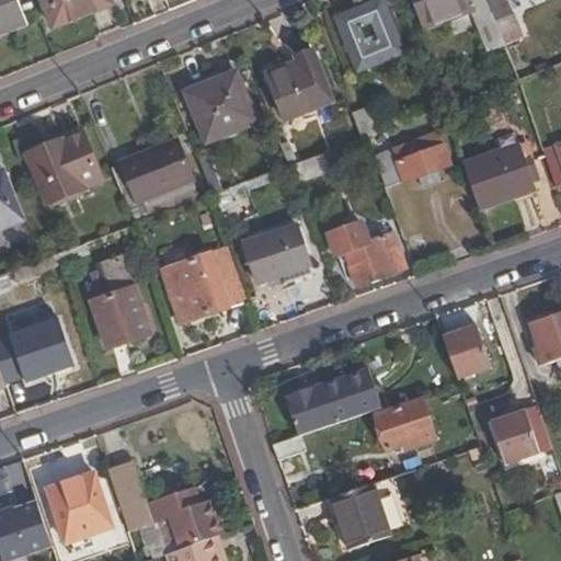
[(0,0),(0,33),(25,24),(14,0),(0,0)]
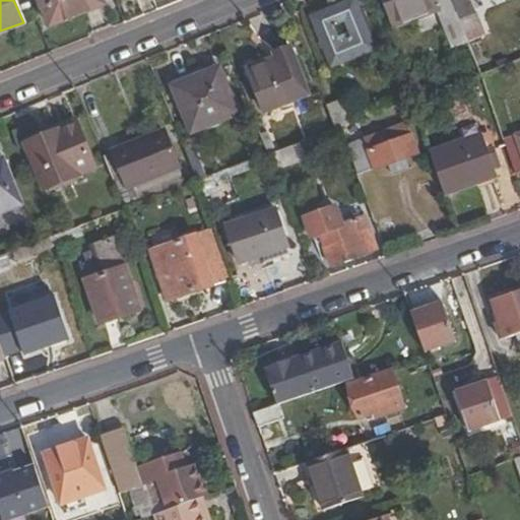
[(103,4),(101,0),(38,0),(50,27),(103,4)]
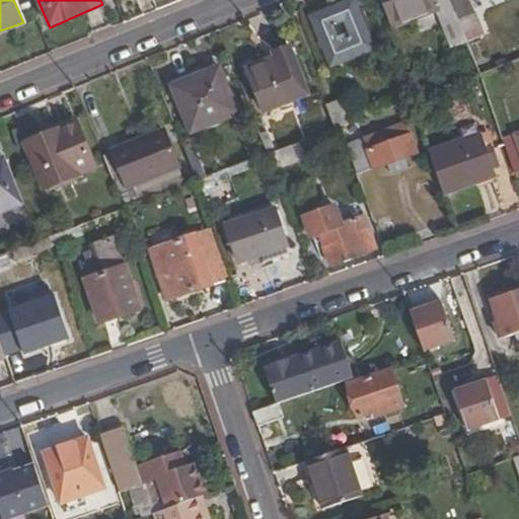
[(353,0),(309,17),(329,69),(376,51),(356,0),(353,0)]
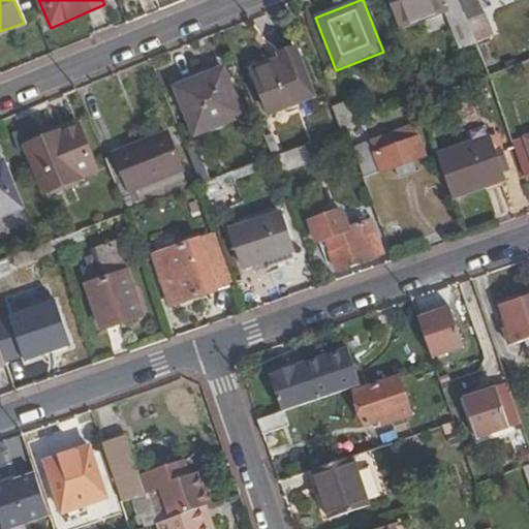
[(476,40),(460,0),(390,0),(401,29),(444,12),(460,48),(476,40)]
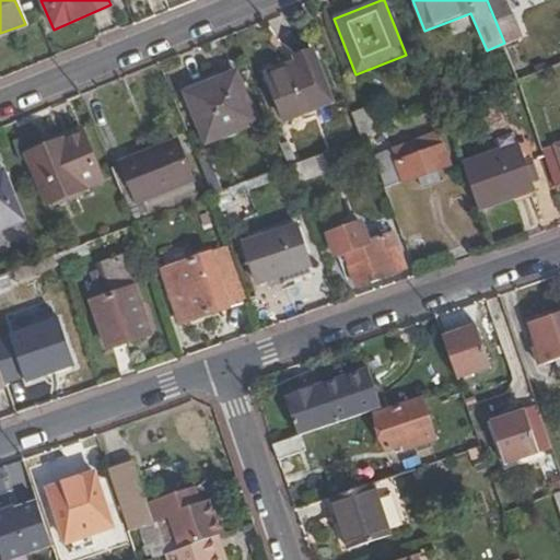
[(487,0),(504,43),(522,36),(505,0),(487,0)]
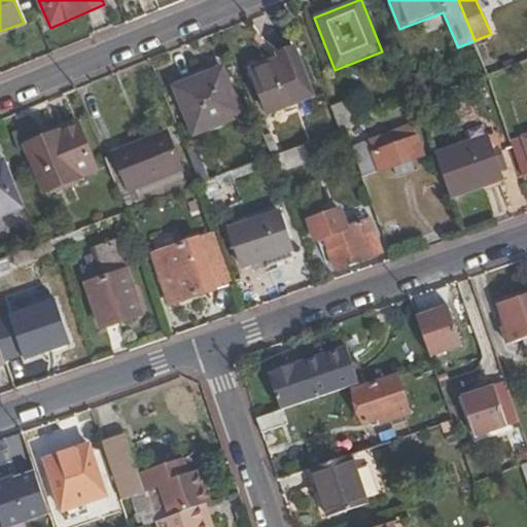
[(268,112),(312,95),(293,48),(278,54),(281,62),(251,73),(268,112)]
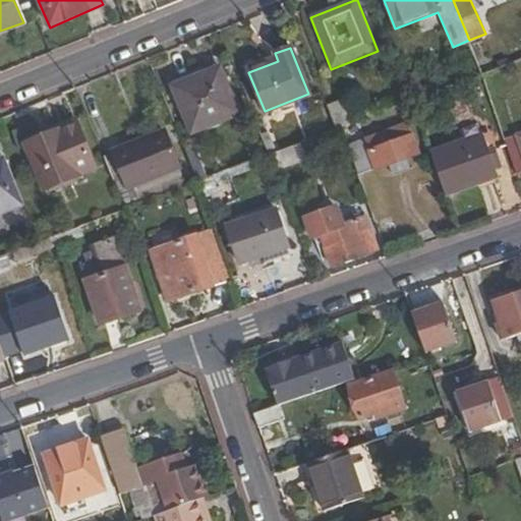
[(193,130),(237,113),(220,67),(204,74),(205,78),(176,90),(193,130)]
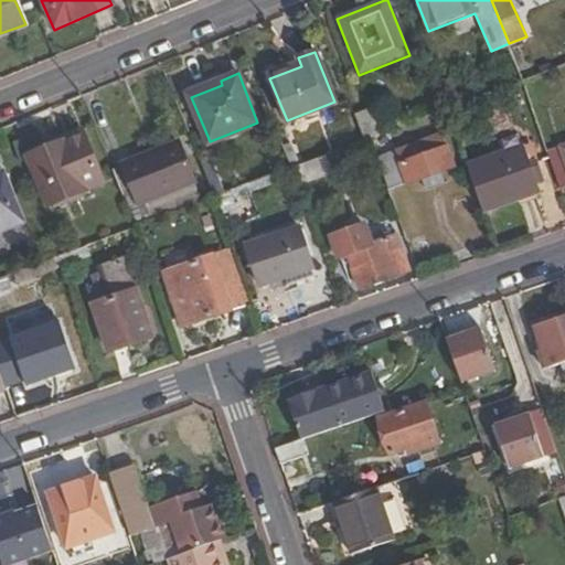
[(368,109),(354,115),(362,136),(375,130),(368,109)]
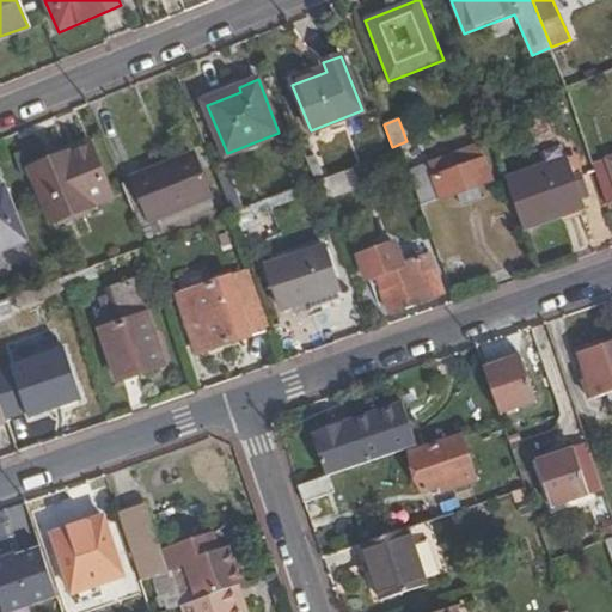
[(392,147),(384,124),(350,138),(359,158),(392,147)]
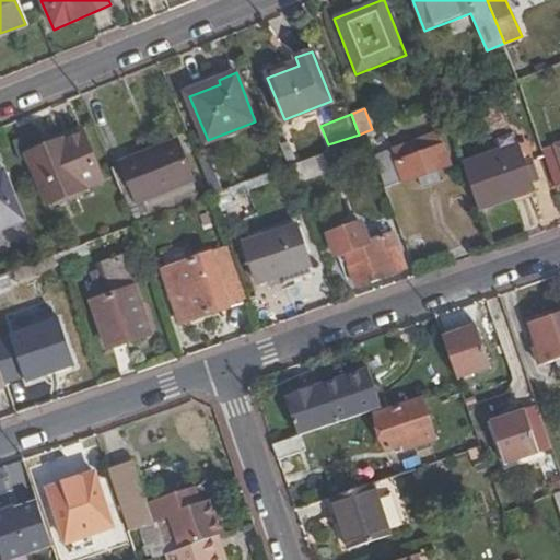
[(27,154),(47,202),(98,182),(79,131),(58,139),(60,142),(27,154)]
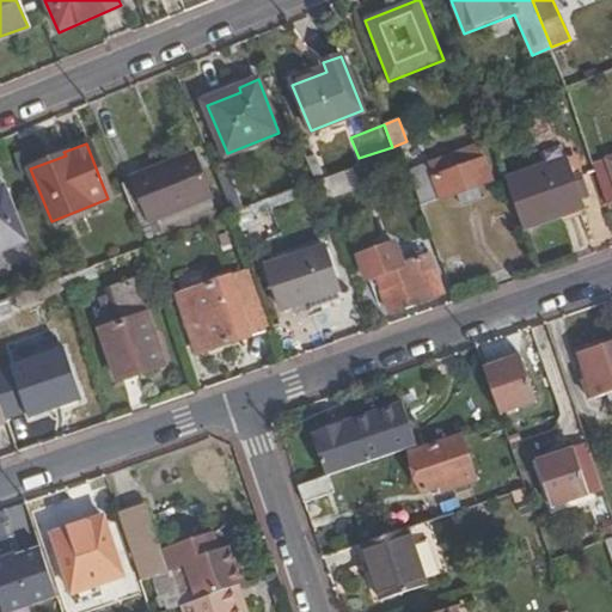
[(477,145),(407,170),(420,204),(490,181),(477,145)]
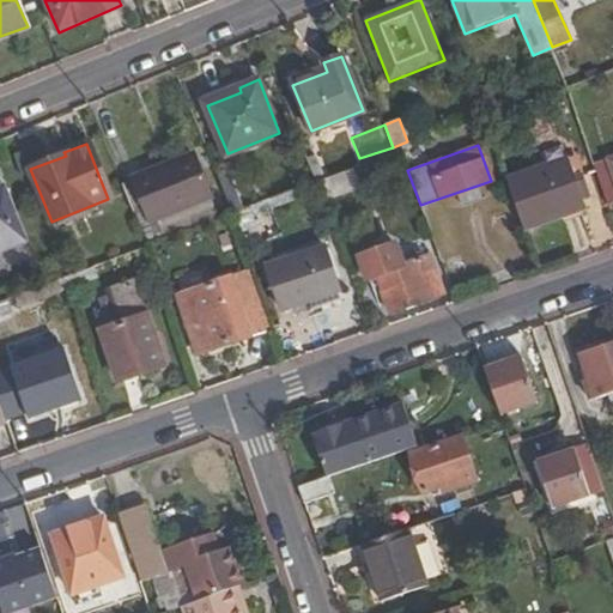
[(121,186),(146,247),(217,219),(194,157),(121,186)]
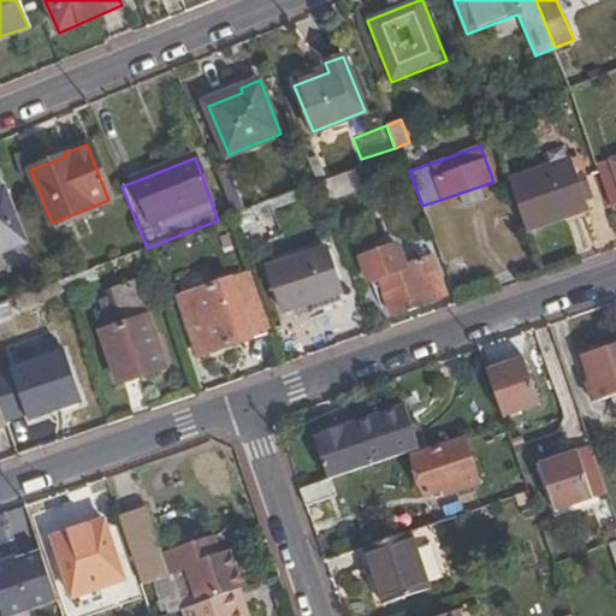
[(510,182),(526,229),(588,207),(572,160),(510,182)]
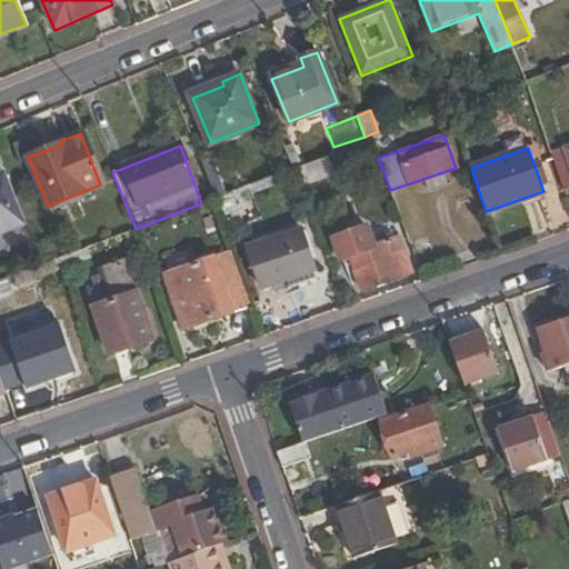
[(568,148),(551,155),(565,191),(568,189),(568,148)]
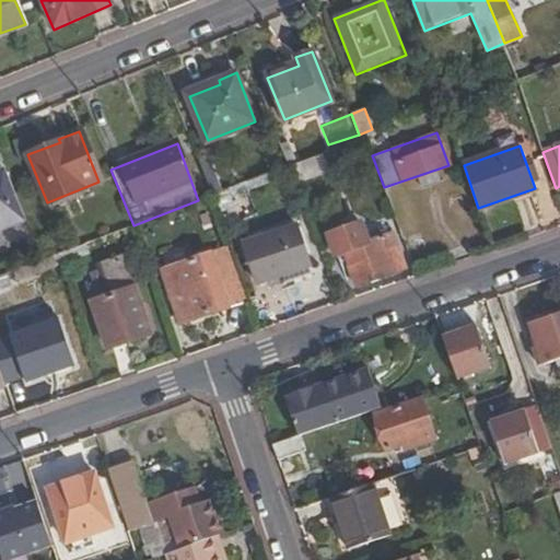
[(289,166),(295,184),(328,173),(322,154),(289,166)]
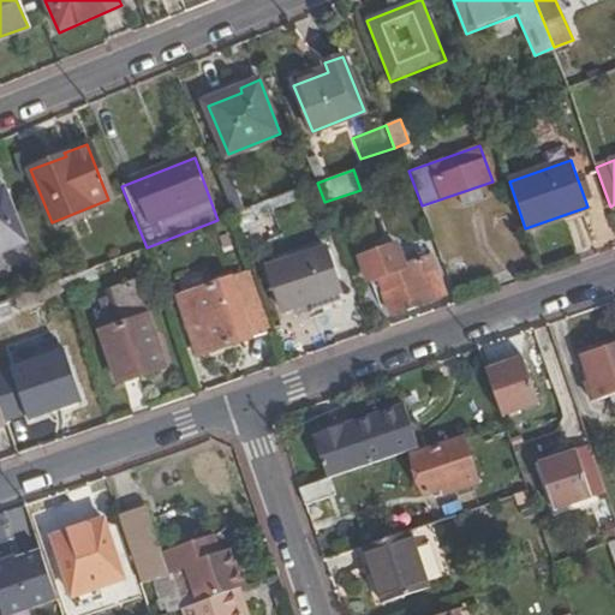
[(0,250),(24,242),(5,187),(0,189),(0,250)]
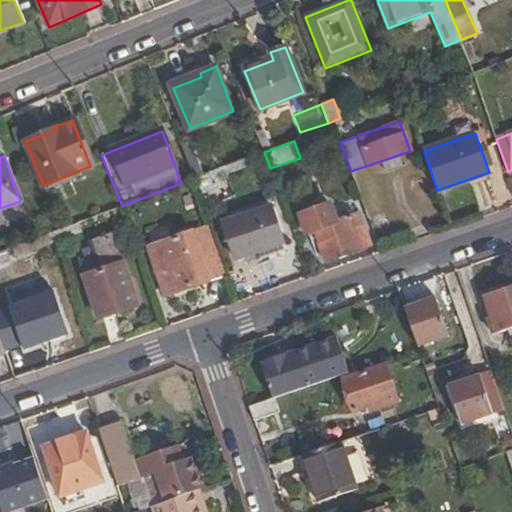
[(195,178),(193,179),(200,198),(213,193),(207,174),(195,178)]
